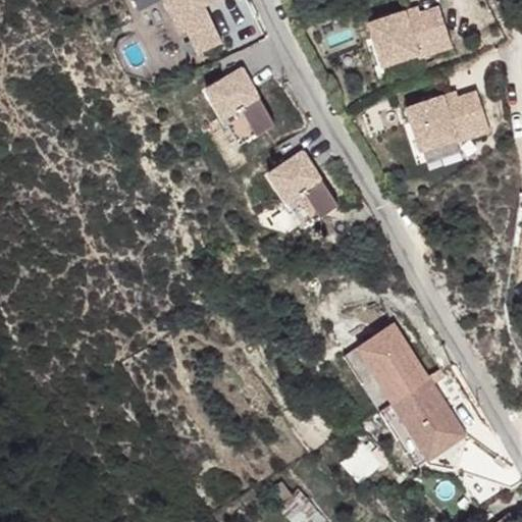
[(222,41),(207,8),(204,4),(211,0),(214,0),(216,3),(223,0),(164,0),(183,36),(189,33),(199,53),(222,41)]
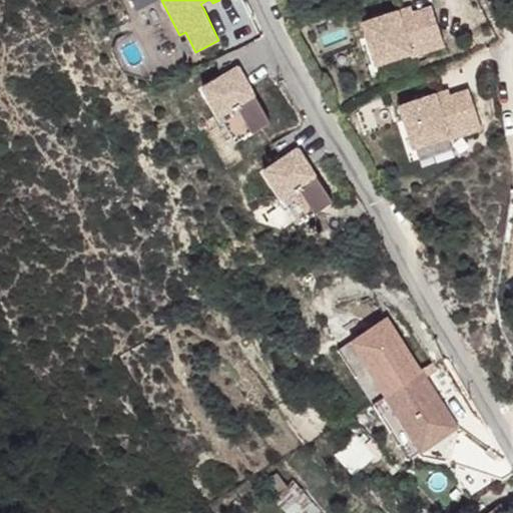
[(212,3),(210,0),(207,0),(200,4),(203,8),(212,3)]
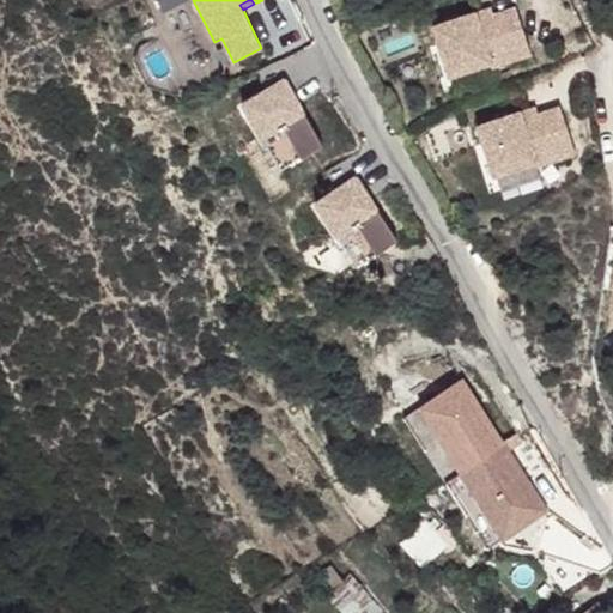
[(432,26),(448,76),(491,61),(492,67),(530,54),(515,7),(491,14),(493,19),(479,24),(474,12),(432,26)]
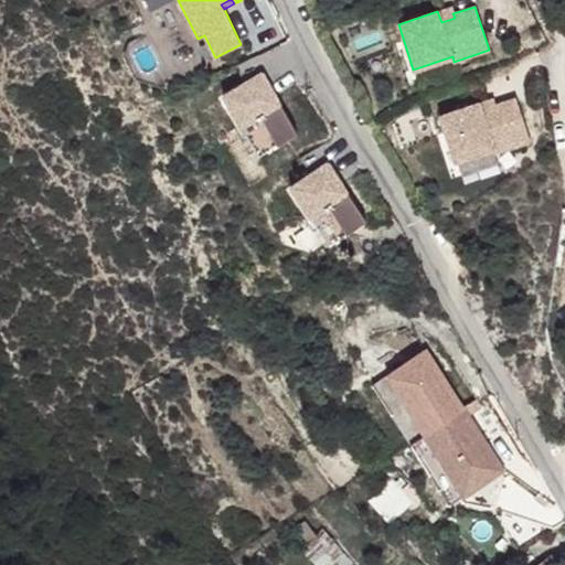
[(450,7),(437,11),(441,22),(455,18),(450,7)]
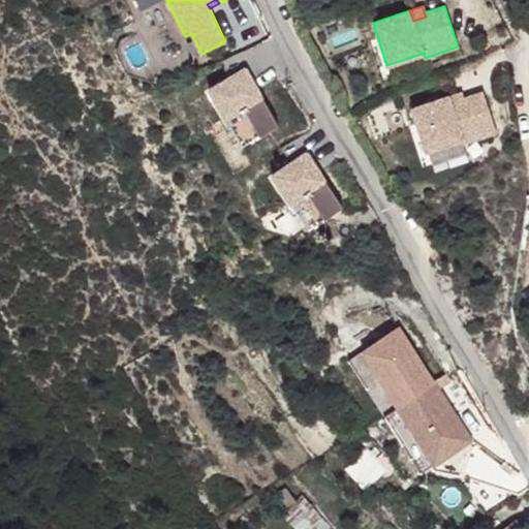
[(242,146),(278,125),(245,67),(209,89),(242,146)]
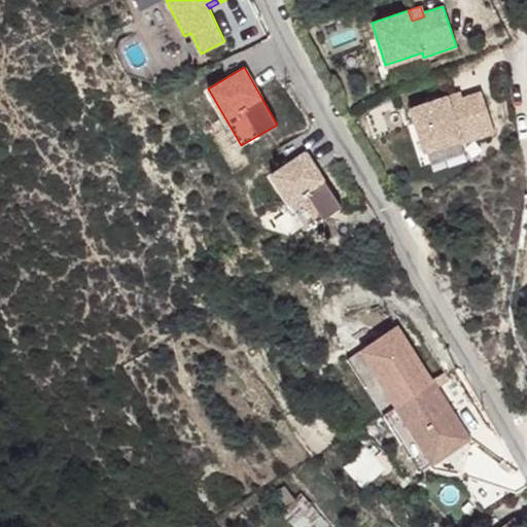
[(410,108),(424,150),(461,138),(461,143),(495,132),(482,92),(461,98),(462,102),(450,106),(447,96),(410,108)]
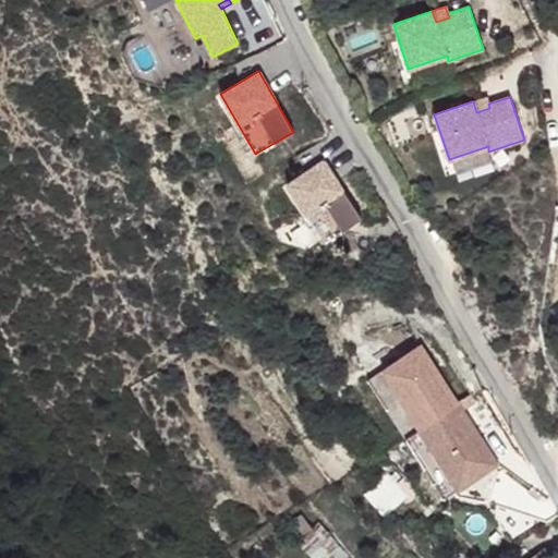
[(486,97),(473,101),(476,112),(489,108),(486,97)]
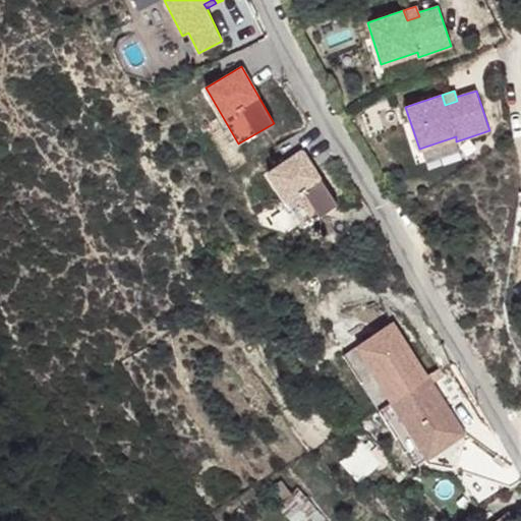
[(337,204),(302,150),(268,172),(303,226),(337,204)]
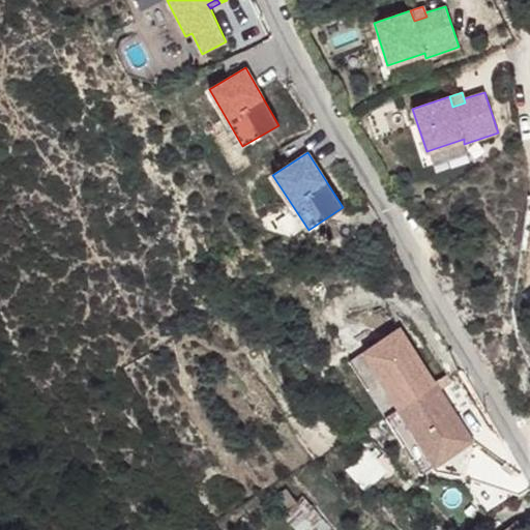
[(349,360),(384,416),(436,385),(400,328),(349,360)]
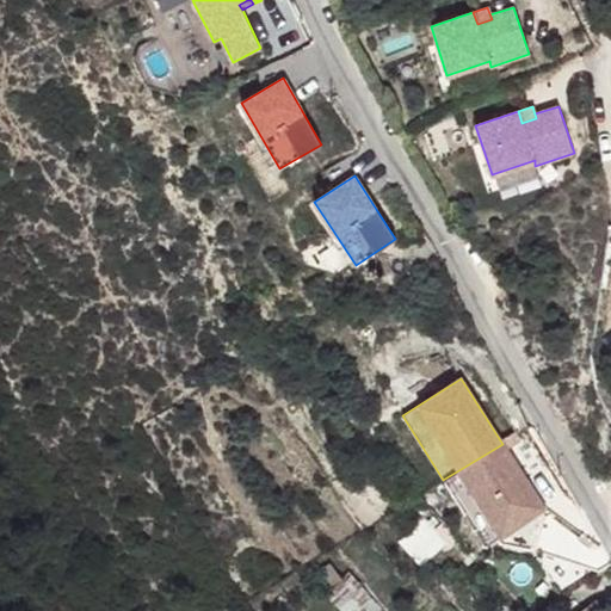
[(503,444),(443,480),(486,544),(543,507),(503,444)]
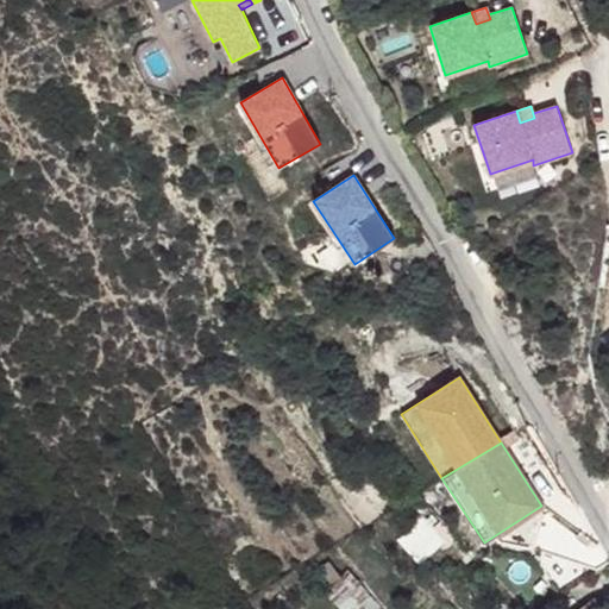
[(424,518),(400,539),(422,564),(446,541),(424,518)]
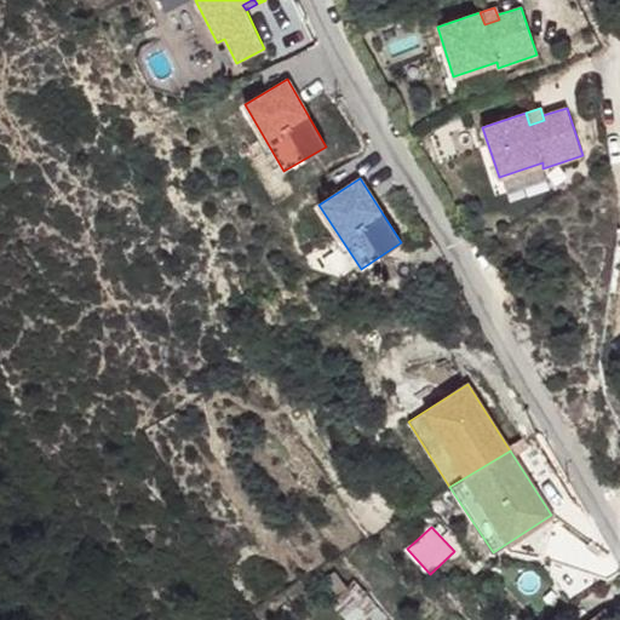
[(586,619),(612,619),(604,609),(586,619)]
